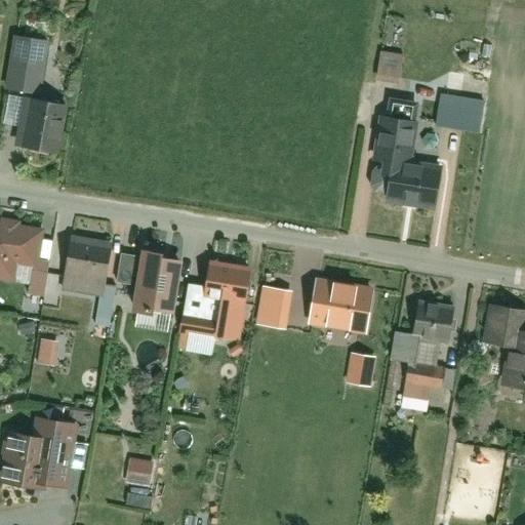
[(30,97),(22,148),(63,156),(72,102),(44,96),(53,43),(17,37),(8,92),(30,97)]
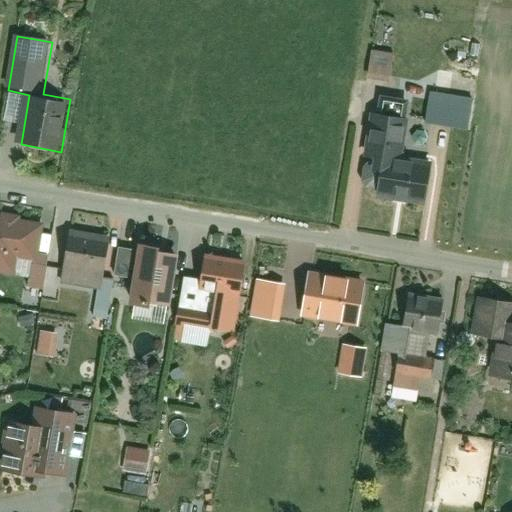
[(375,115),(365,186),(382,189),(381,198),(431,205),(435,164),(408,160),(413,119),(375,115)]
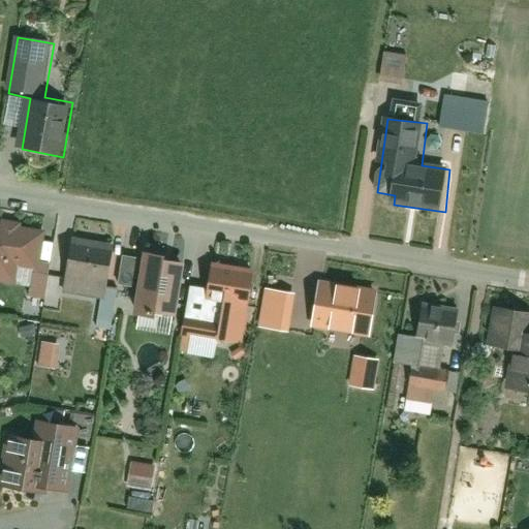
[(0,222),(0,278),(21,282),(24,268),(53,272),(60,234),(0,222)]
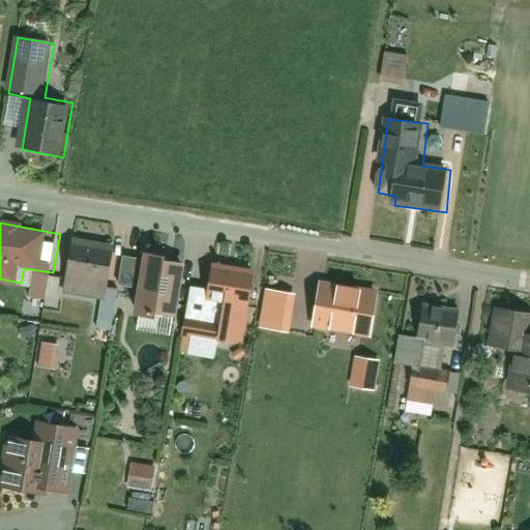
[(107,300),(116,244),(74,238),(68,266),(64,294),(107,300)]
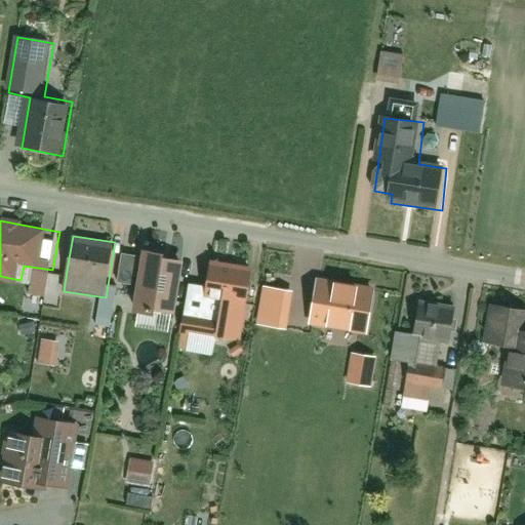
[(139,309),(184,317),(192,261),(150,254),(139,309)]
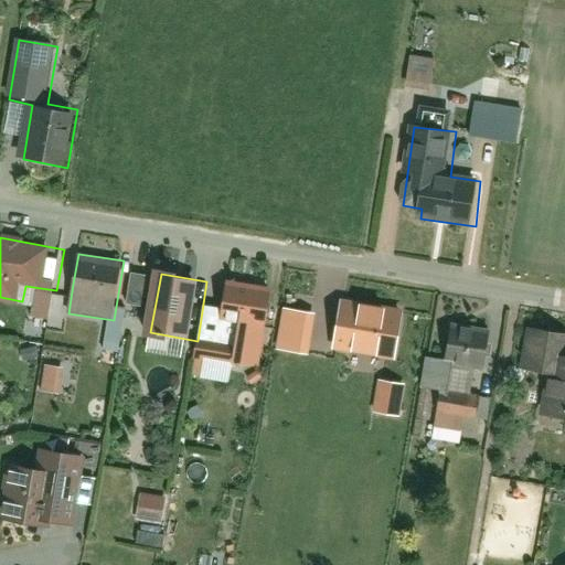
[(274,291),(226,285),(222,318),(268,327),(274,291)]
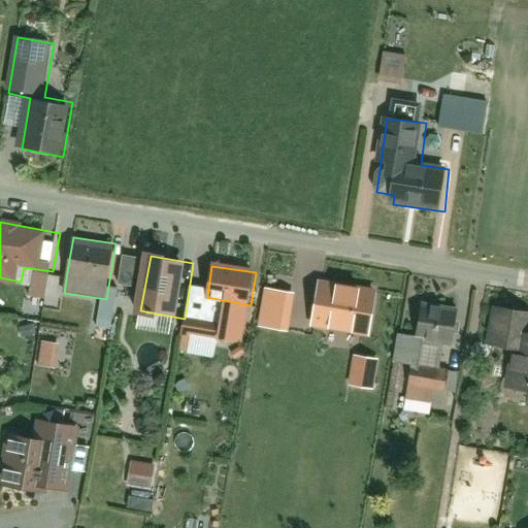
[(406,340),(449,351),(456,315),(411,306),(406,340)]
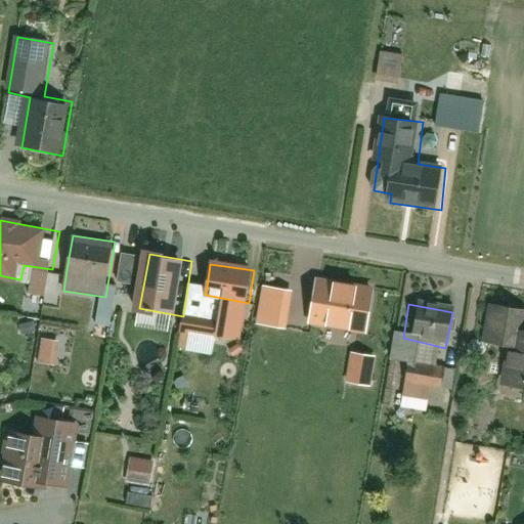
[(492,381),(523,386),(523,333),(523,334),(523,323),(523,312),(479,305),(473,346),(498,351),(492,381)]
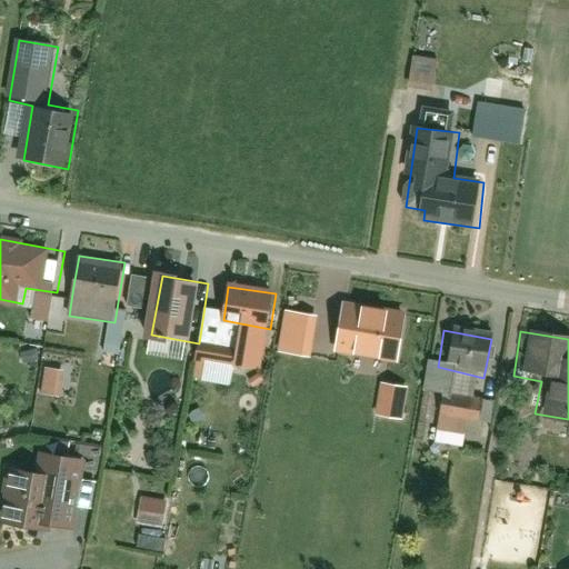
[(247,346),(206,339),(201,358),(242,366),(247,346)]
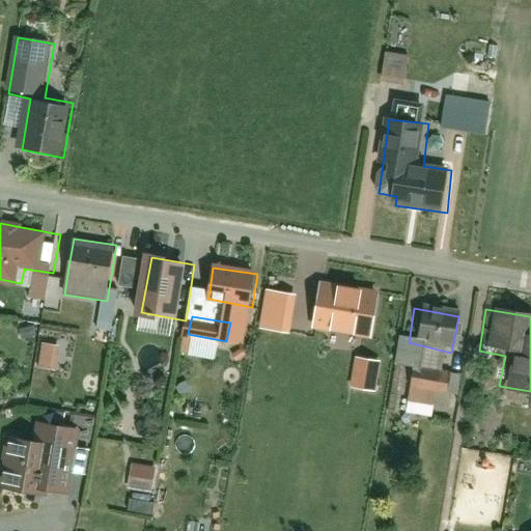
[(441,375),(410,370),(407,390),(439,395),(441,375)]
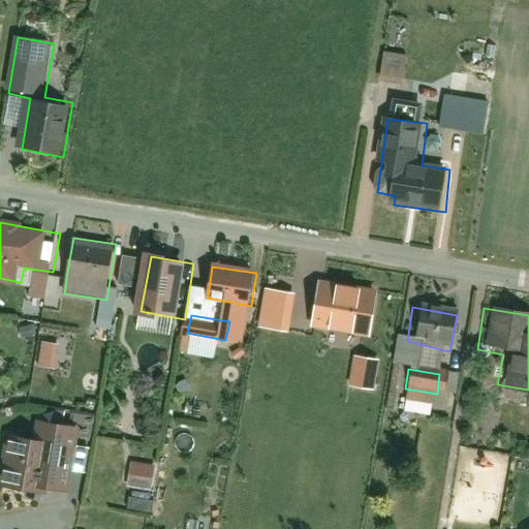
[(48,438),(11,434),(4,487),(78,498),(88,426),(51,421),(48,438)]
